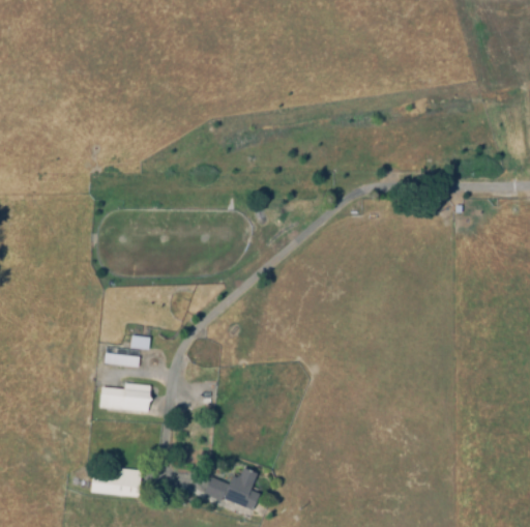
[(148,349),(130,348),(131,334),(149,337),(148,349)]
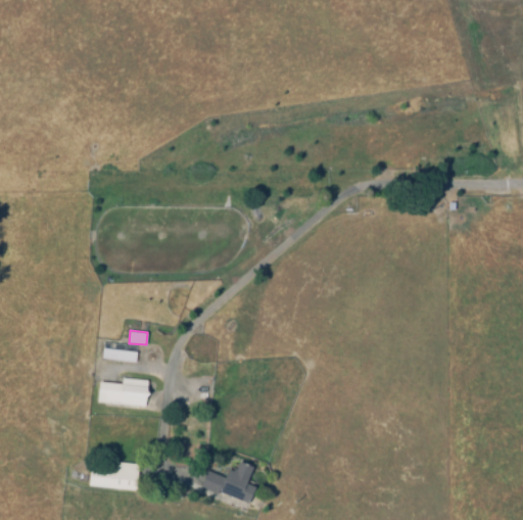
[(131,362),(108,361),(109,350),(131,352),(131,362)]
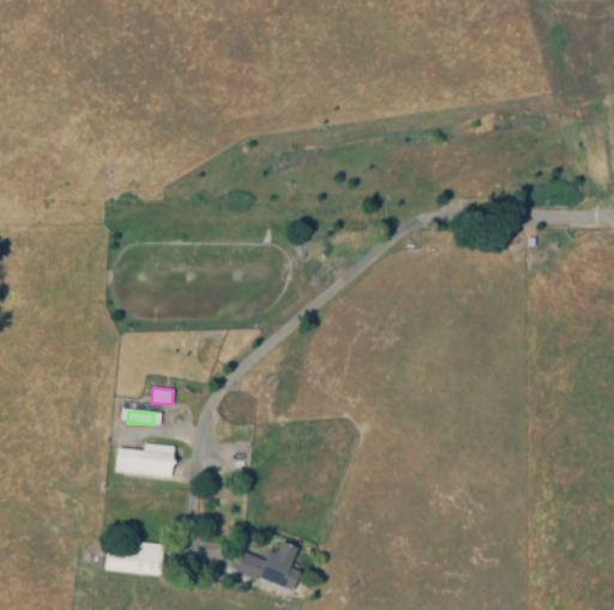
[(170,473),(115,470),(116,448),(138,450),(139,445),(144,446),(144,442),(173,445),(170,473)]
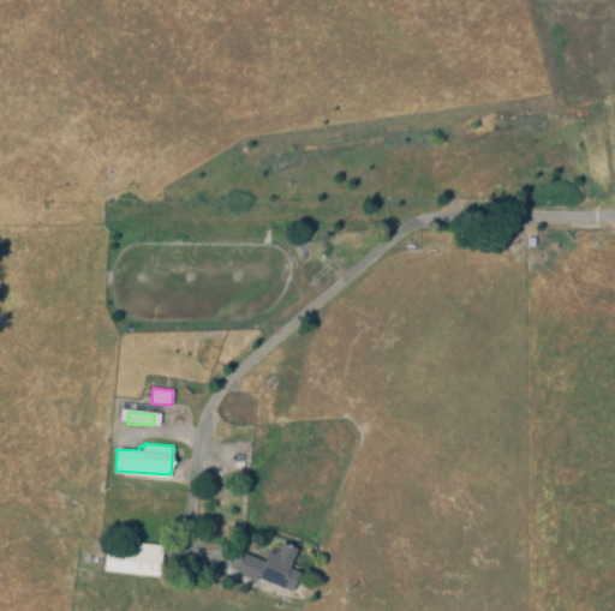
[(131,544),(131,541),(150,544),(163,545),(161,576),(105,570),(107,549),(130,551),(131,544)]
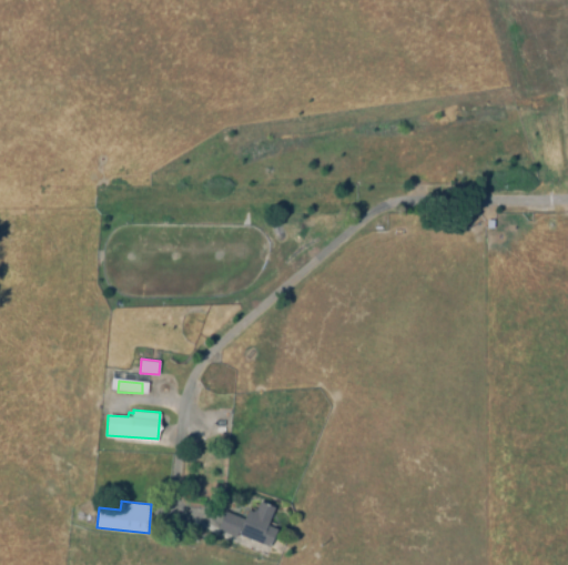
[(259,502),(260,501),(262,502),(275,507),(265,532),(274,535),(270,546),(237,534),(236,536),(217,528),(224,511),(242,517),(244,514),(249,516),(251,512),(252,512),(253,510),(255,511),(259,502)]
